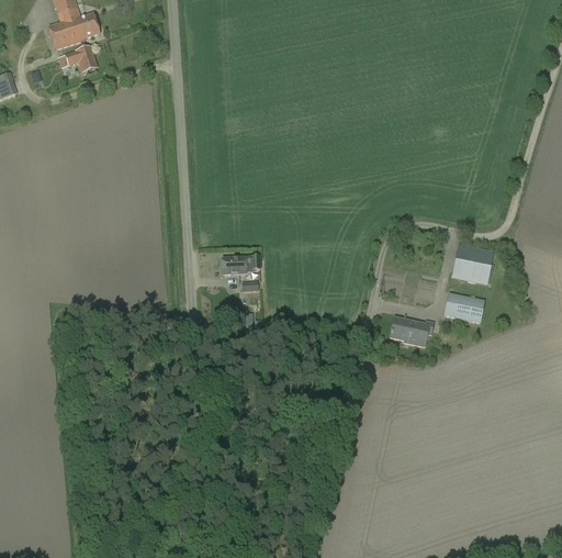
[(53,0),(59,21),(48,24),(55,48),(85,40),(85,37),(100,32),(93,12),(80,17),(74,0),(53,0)]
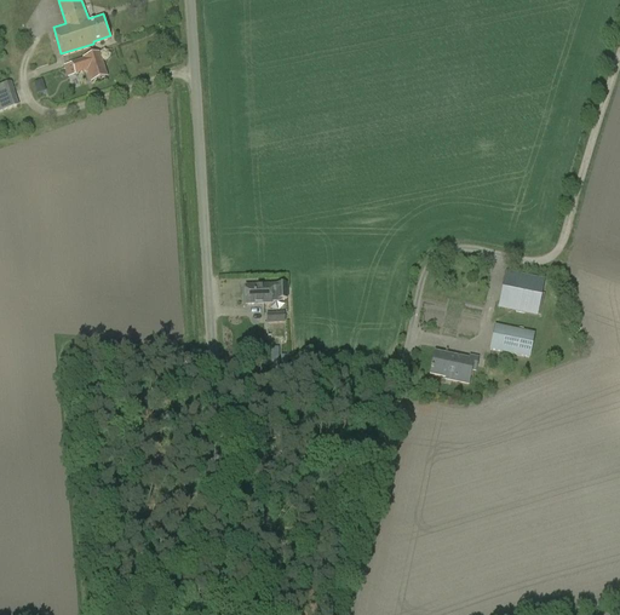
[(98,50),(72,59),(75,72),(87,67),(91,79),(107,73),(98,50)]
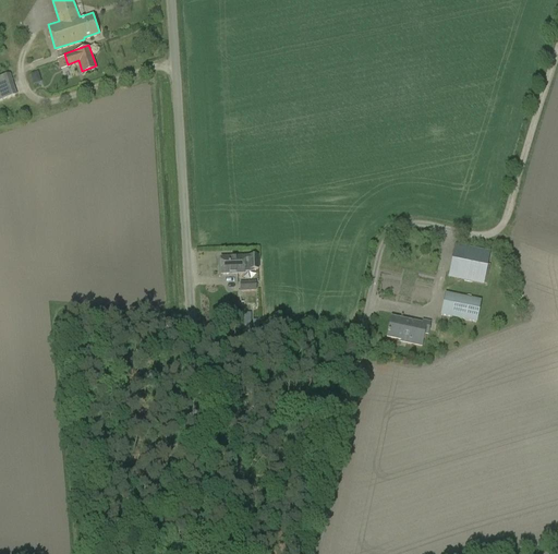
[(0,96),(16,92),(10,70),(0,73),(0,96)]
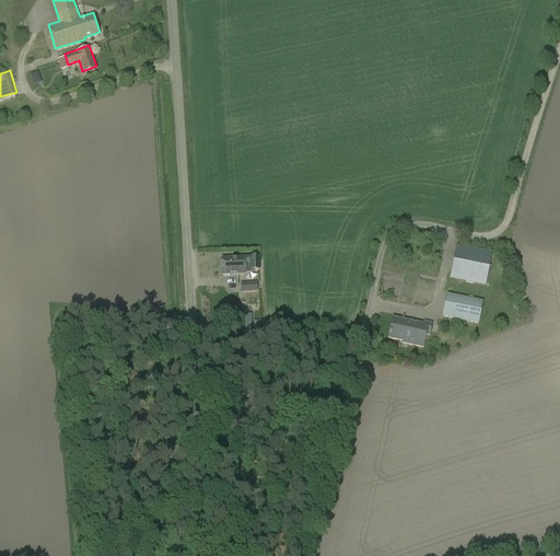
[(492,263),(489,262),(491,250),(456,242),(450,276),(485,282),(486,281),(488,281),(491,266),(492,267),(492,263)]
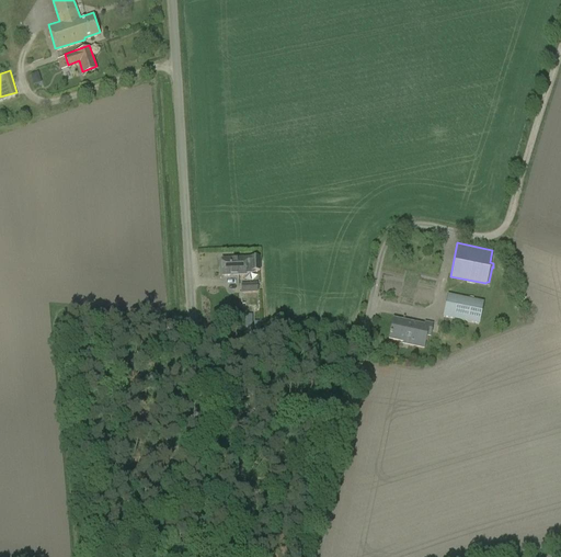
[(222,273),(244,273),(244,264),(253,264),(253,269),(260,269),(259,254),(244,254),(222,256),(222,273)]
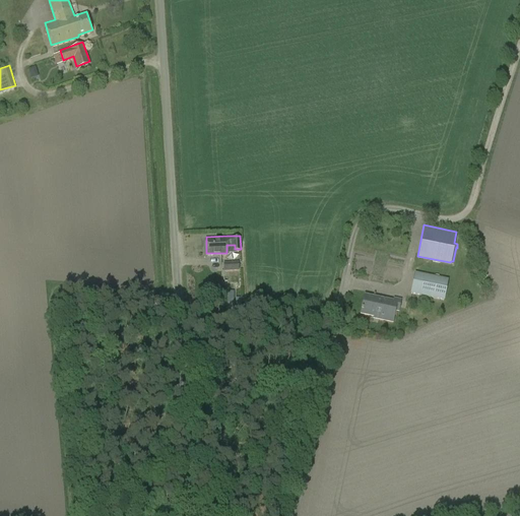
[(241,259),(223,260),(223,269),(230,268),(230,272),(239,272),(238,267),(242,267),(241,259)]
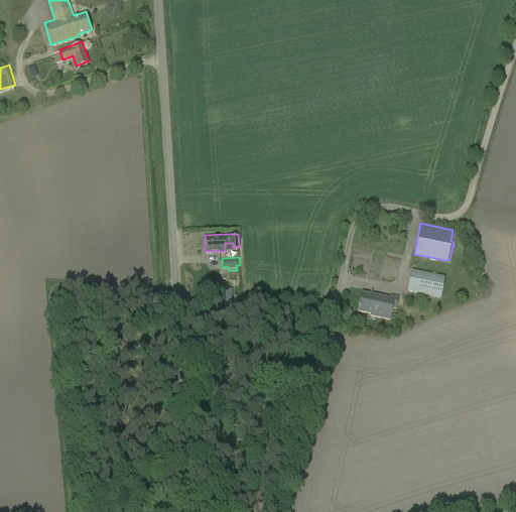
[(407,288),(439,295),(444,274),(411,268),(407,288)]
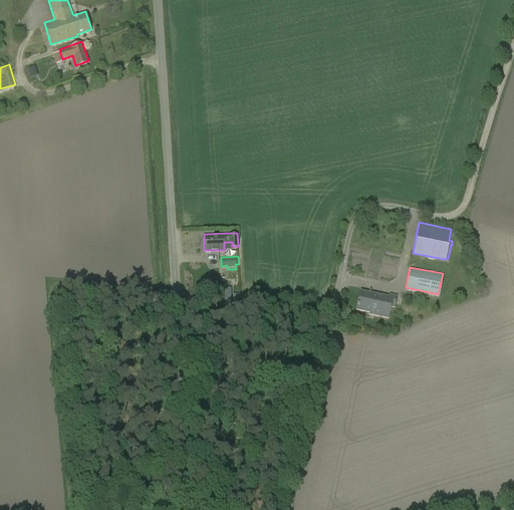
[(389,291),(388,295),(359,289),(355,307),(373,311),(373,312),(389,315),(391,305),(394,305),(397,293),(389,291)]
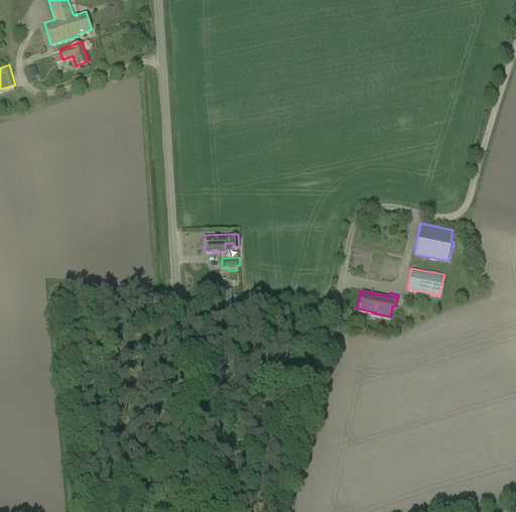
All buildings are outlined.
